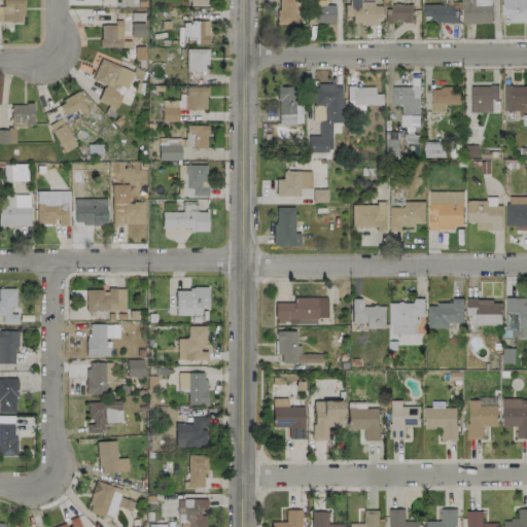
[(0,21),(23,22),(23,0),(1,0),(2,6),(0,5),(0,21)]
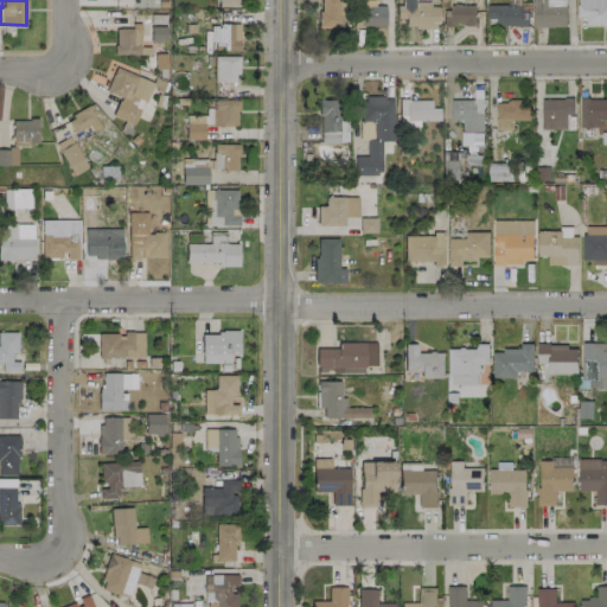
[(339,27),(338,16),(344,16),(344,1),(343,1),(342,0),(318,0),(319,27),(339,27)]
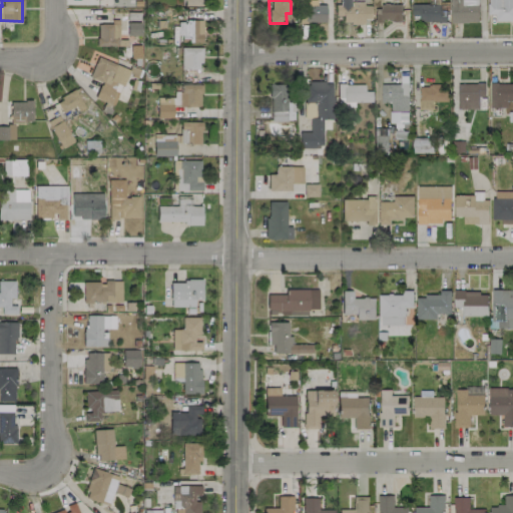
[(326,21),(325,4),(317,5),(316,0),(307,0),(303,0),(303,13),(304,13),(305,22),(326,21)]
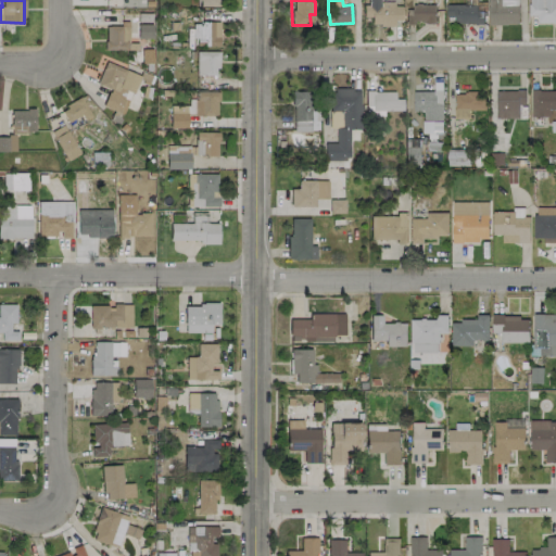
[(394,26),(394,20),(401,21),(402,3),(379,3),(379,0),(367,0),(367,4),(363,4),(362,16),(370,17),(370,25),(394,26)]
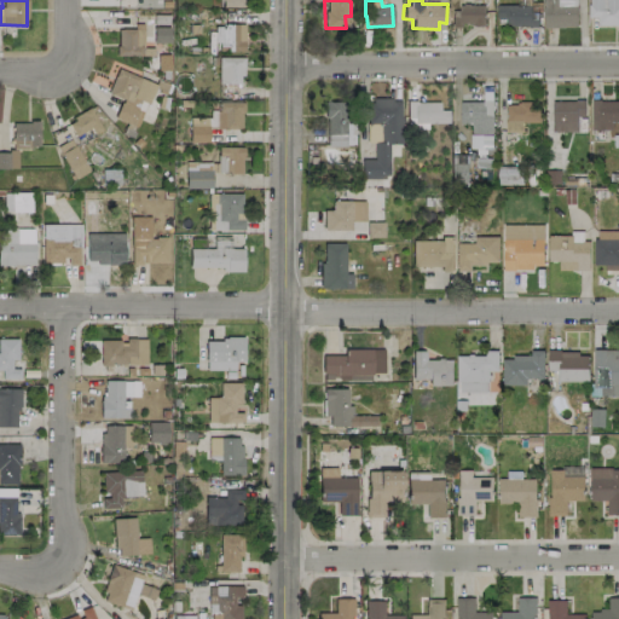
[(485,25),(484,0),(475,0),(474,0),(474,6),(452,6),(452,25),(485,25)]
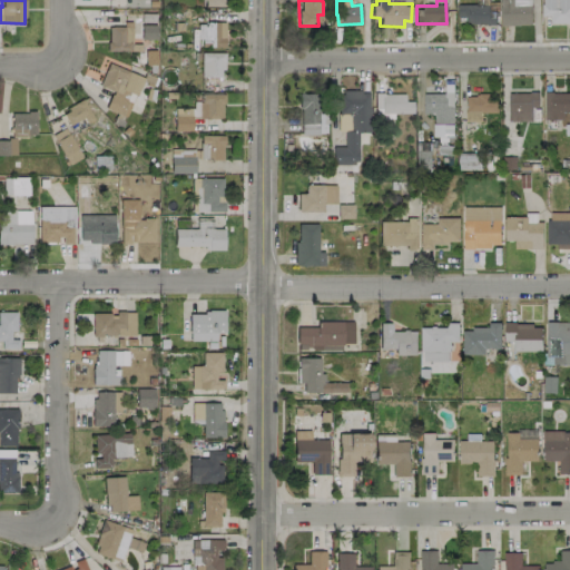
[(530,0),(500,0),(500,25),(531,25),(530,0)]
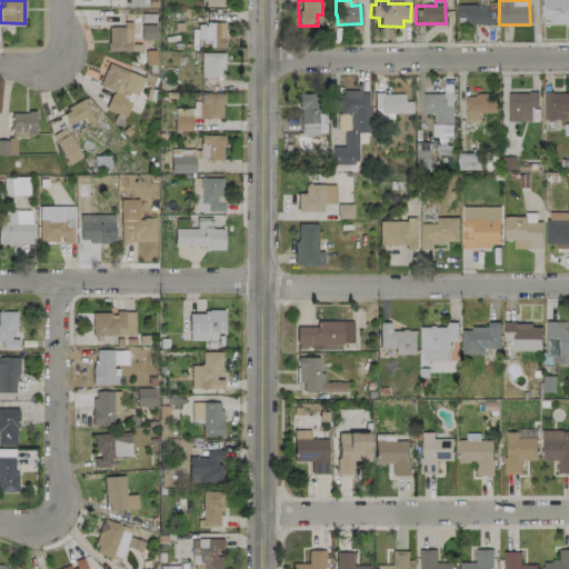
[(568,22),(568,0),(540,0),(541,16),(549,16),(549,23),(568,22)]
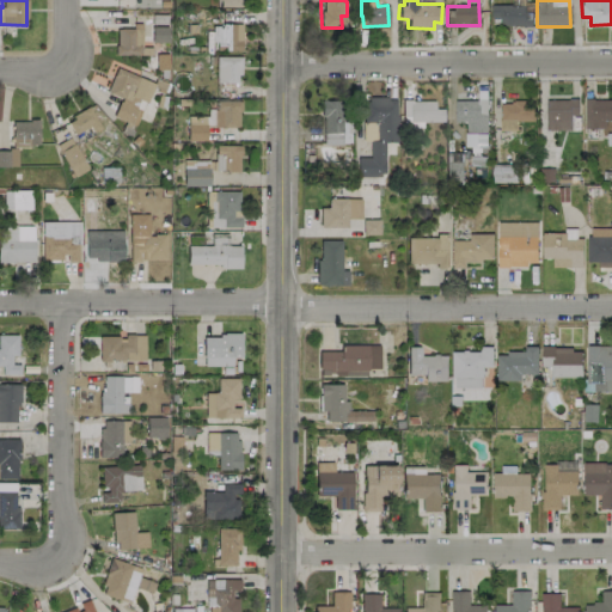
[(491,2),(490,25),(532,25),(533,4),(491,2)]
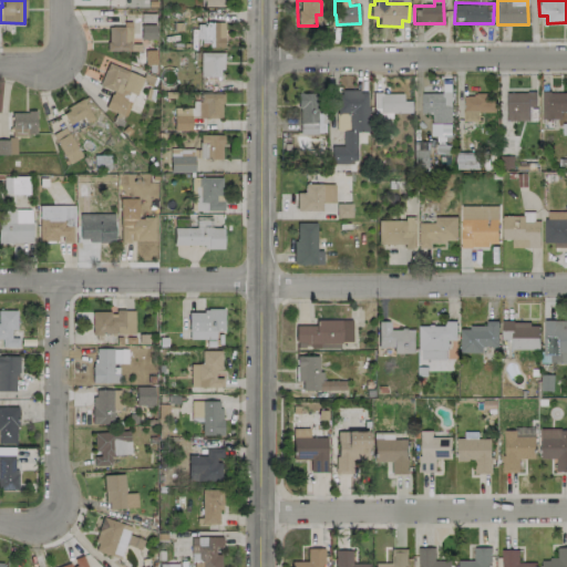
[(224,23),(197,22),(197,45),(223,47),(224,23)]
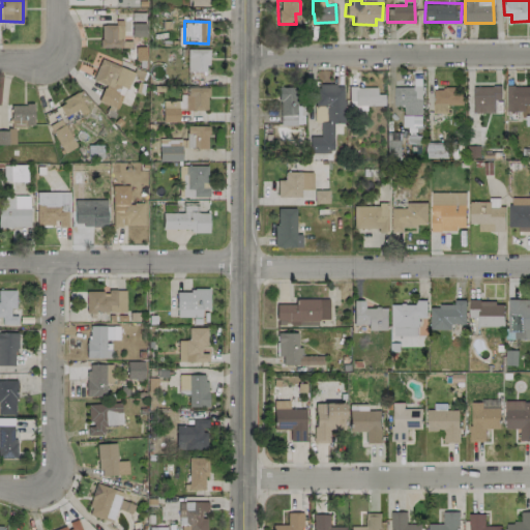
[(122,23),(100,23),(100,47),(131,48),(131,40),(122,40),(122,23)]
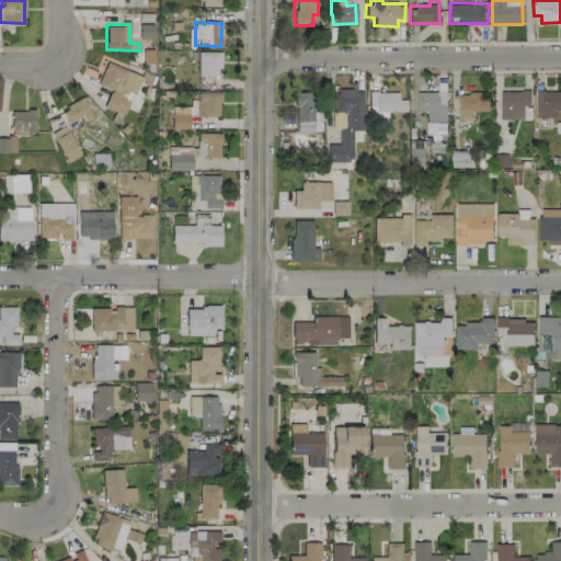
[(219,52),(198,52),(198,76),(219,76),(219,52)]
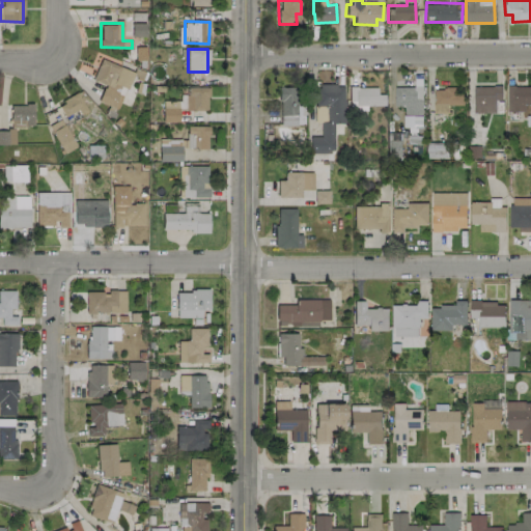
[(92,81),(105,85),(99,102),(118,109),(132,71),(100,59),(92,81)]
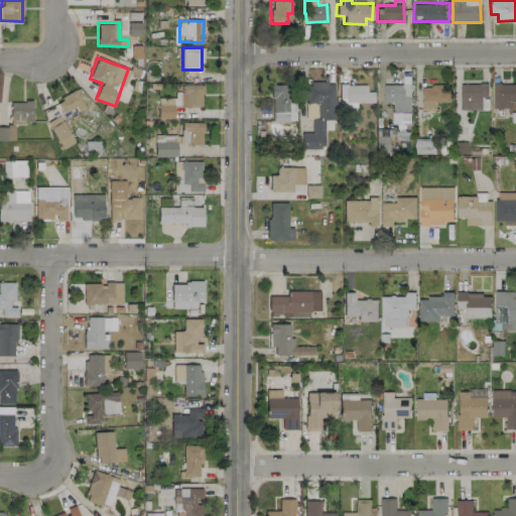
[(410,76),(402,76),(402,84),(383,85),(383,102),(393,101),(393,112),(392,112),(392,123),(397,123),(397,128),(411,127),(411,123),(409,123),(410,76)]
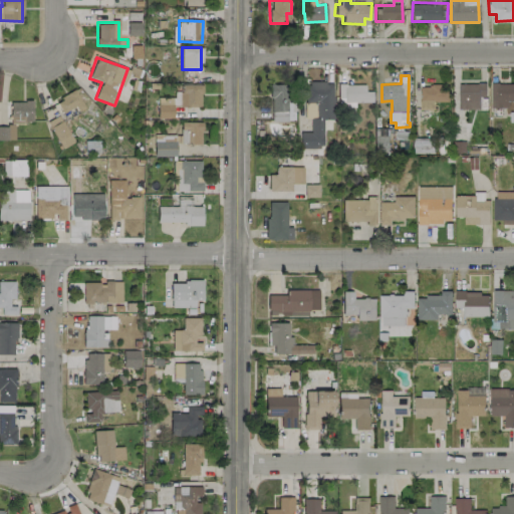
[(314,117),(310,117),(310,132),(300,132),(300,148),(321,148),(321,119),(324,119),(324,117),(327,117),(327,119),(332,118),(331,83),(325,83),(324,80),(305,81),(305,101),(314,102),(314,117)]
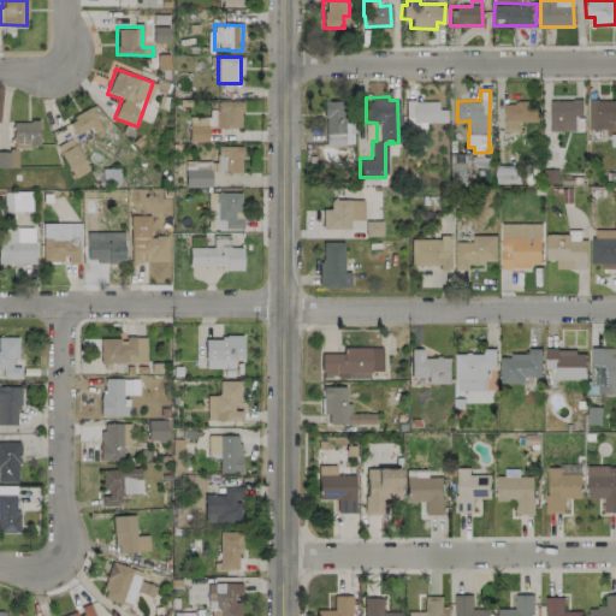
[(574,130),(574,116),(581,116),(580,99),(572,99),(572,100),(550,100),(550,131),(574,130)]
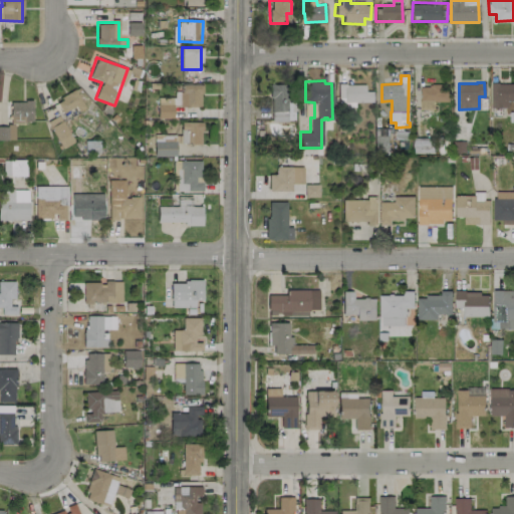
[(490,82),(490,106),(508,107),(508,100),(513,100),(513,83),(498,83),(498,82),(490,82)]
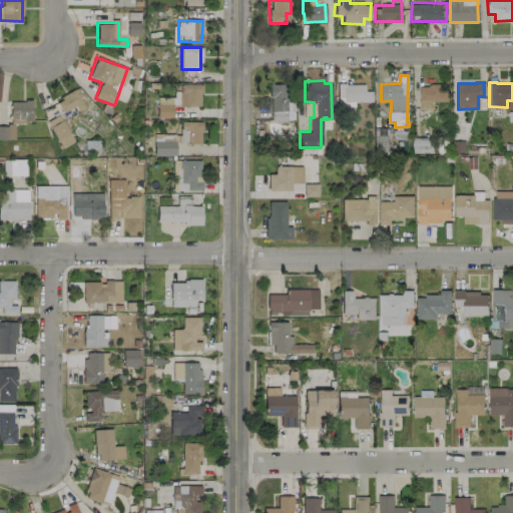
[(337,83),(337,96),(338,96),(338,102),(344,102),(344,106),(354,106),(354,101),(371,101),(371,90),(364,90),(364,84),(345,84),(344,83),(337,83)]
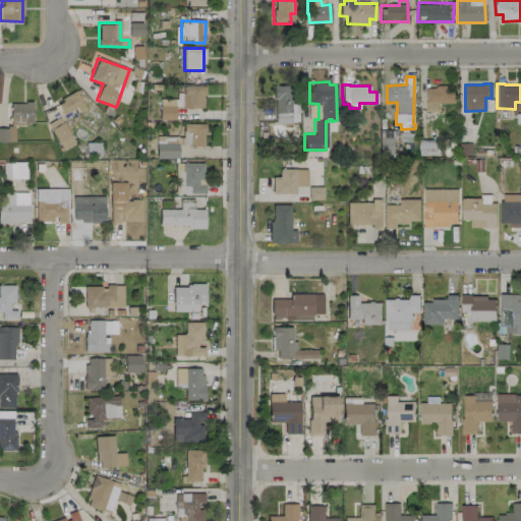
[(204,85),(182,85),(182,108),(204,108),(204,85)]
